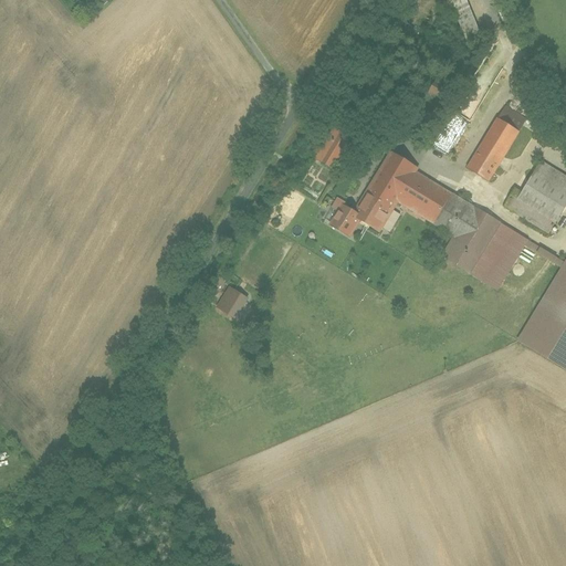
[(465,0),(449,0),(465,41),(480,35),(465,0)]
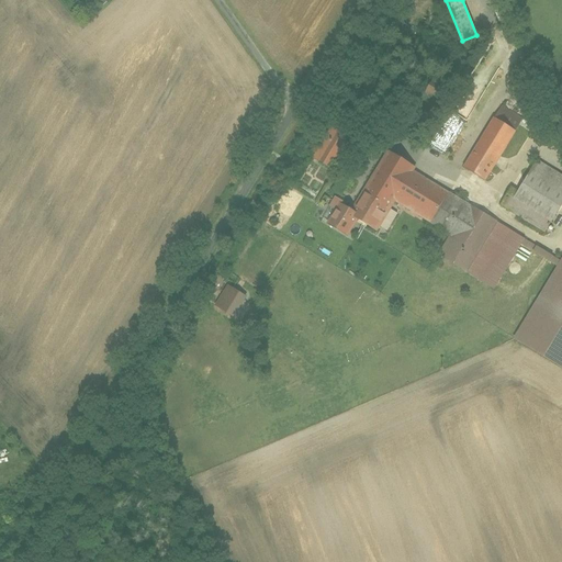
[(453,91),(433,81),(426,93),(447,104),(453,91)]
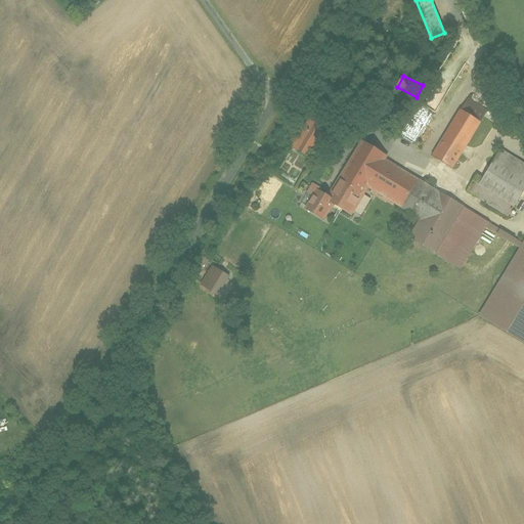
[(470,99),(463,113),(479,123),(487,110),(470,99)]
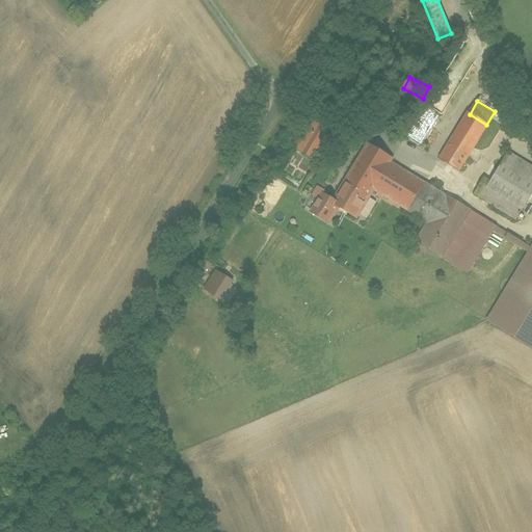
[(470,114),(462,110),(434,158),(458,173),(486,125),(470,114)]
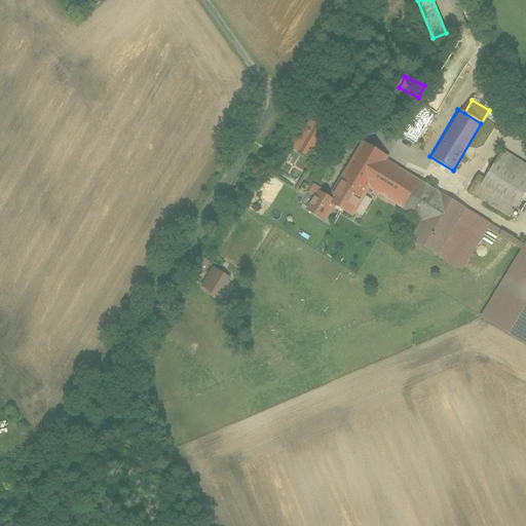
[(326,130),(313,123),(298,151),(310,158),(326,130)]
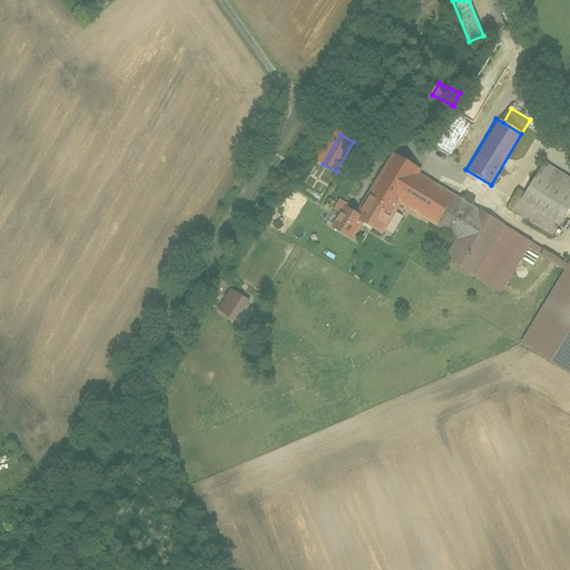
[(397,203),(435,225),(453,194),(390,157),(354,218),(363,224),(379,233),(397,203)]
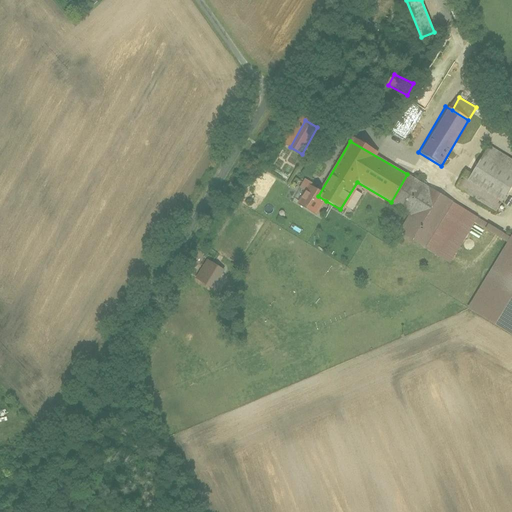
[(511,184),(511,160),(486,145),(469,174),(465,171),(455,188),(496,212),(511,184)]
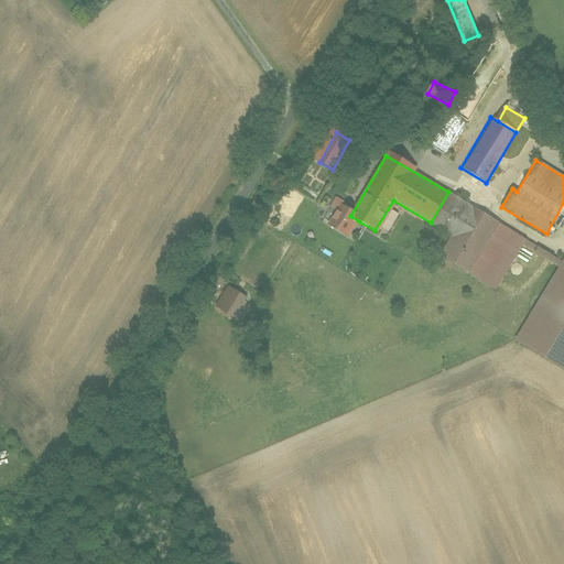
[(431,223),(451,235),(469,204),(448,192),(431,223)]
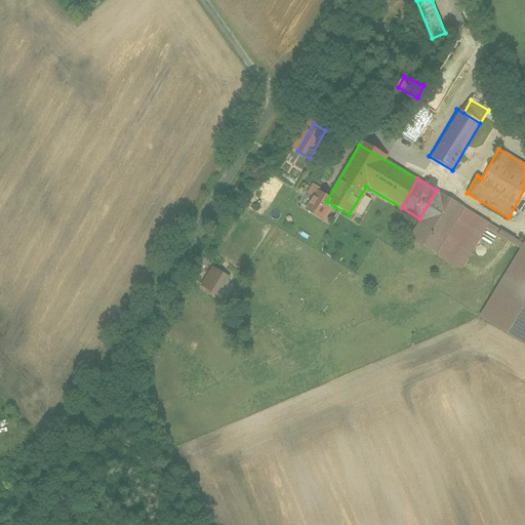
[(461,268),(489,220),(437,190),(419,218),(409,237),(461,268)]
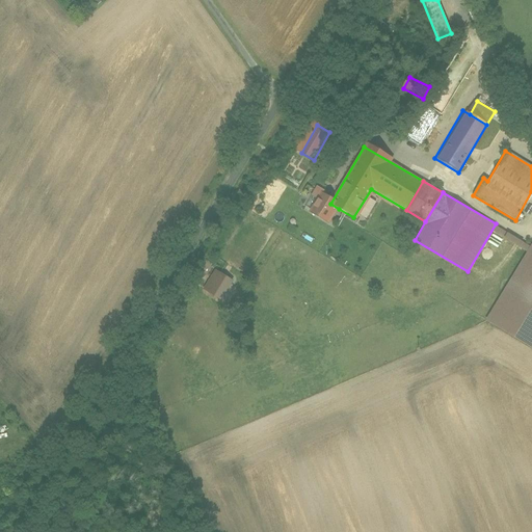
[(327,228),(339,209),(330,204),(317,196),(306,214),(327,228)]
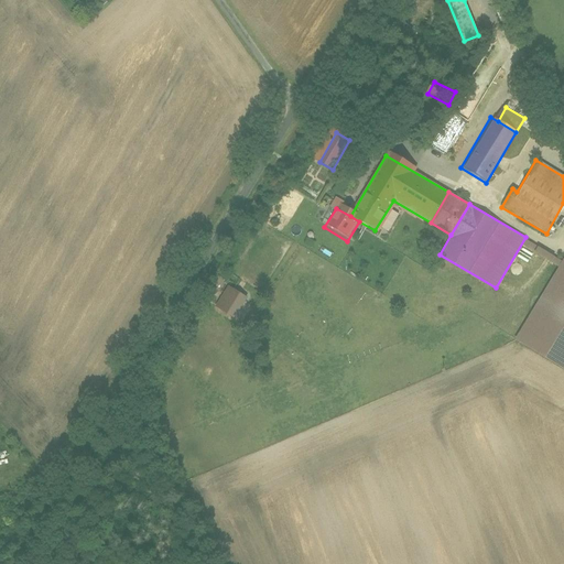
[(540,253),(543,247),(531,240),(528,247),(540,253)]
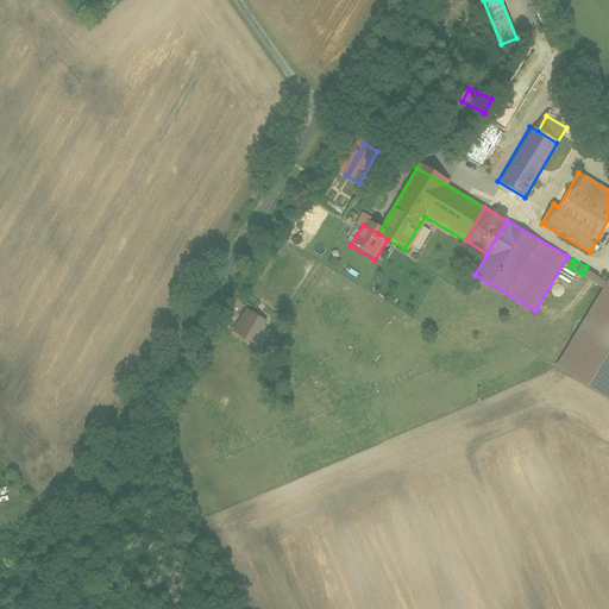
[(608,399),(608,276),(554,368),(608,399)]
